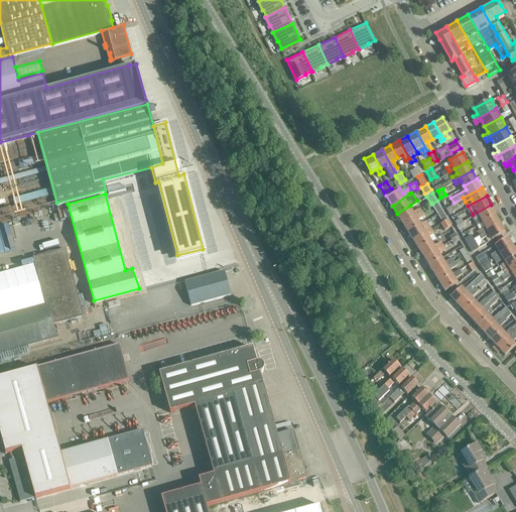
[(437,201),(432,204),(435,210),(441,207),(437,201)]
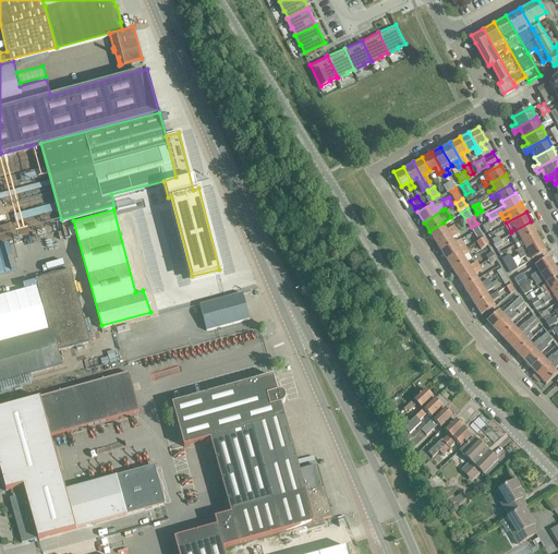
[(511,232),(516,242),(536,231),(531,221),(511,232)]
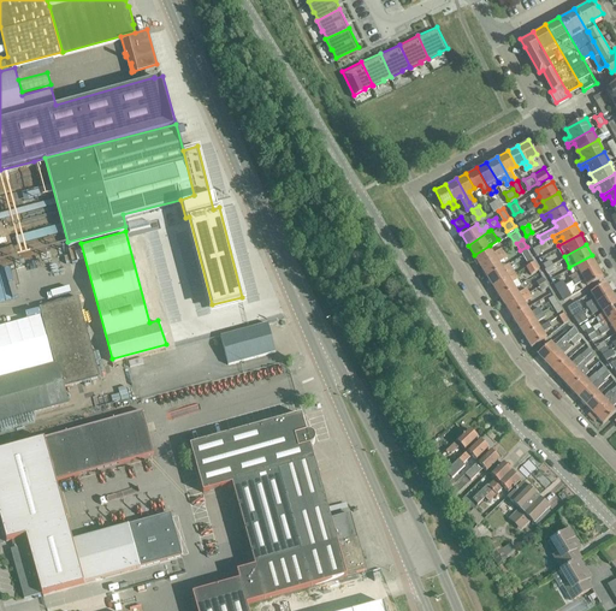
[(474,255),(481,265),(504,250),(502,245),(492,250),(490,245),(474,255)]
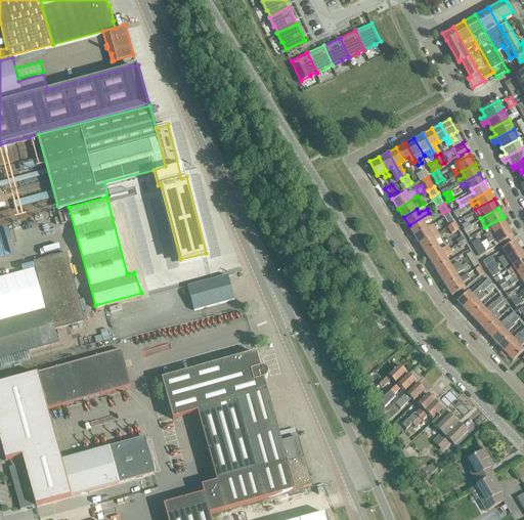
[(409,225),(413,233),(427,225),(432,222),(429,217),(431,216),(429,213),(409,225)]
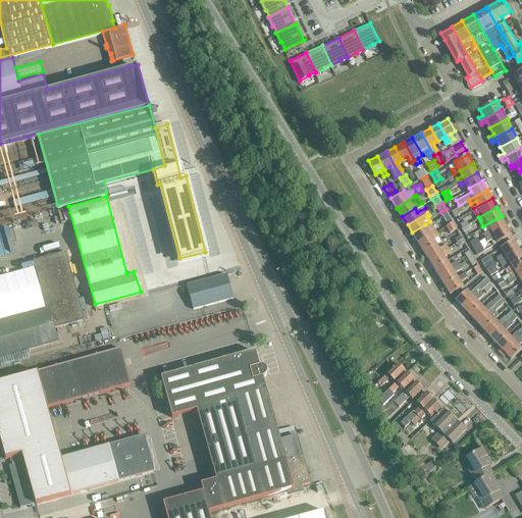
[(486,235),(486,236),(507,224),(502,216),(482,226),(485,230),(483,231),(485,236),(486,235)]
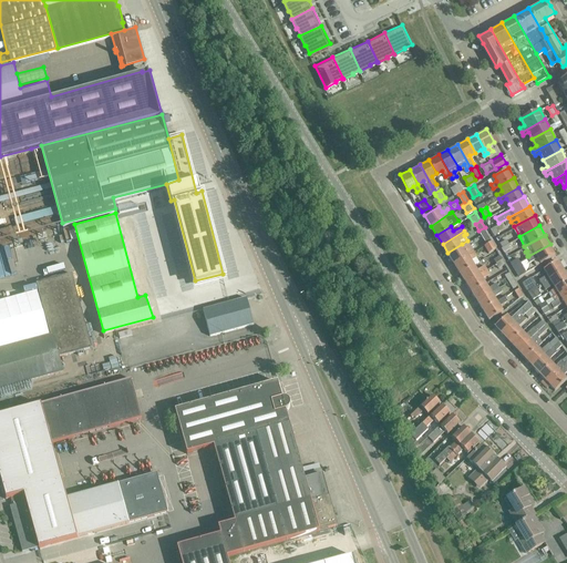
[(502,245),(502,246),(509,242),(506,236),(500,241),(502,244),(502,245)]
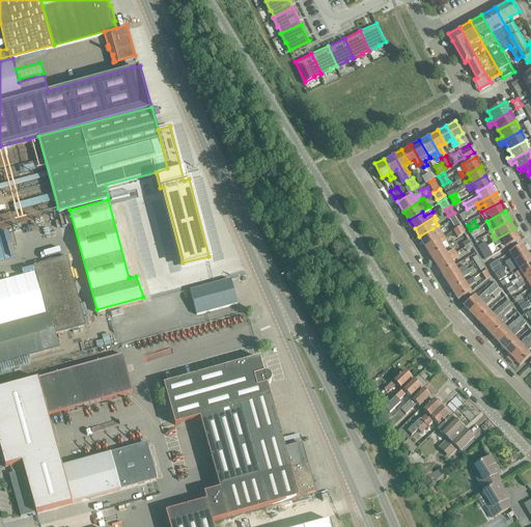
[(460,224),(453,228),(457,234),(465,229),(460,224)]
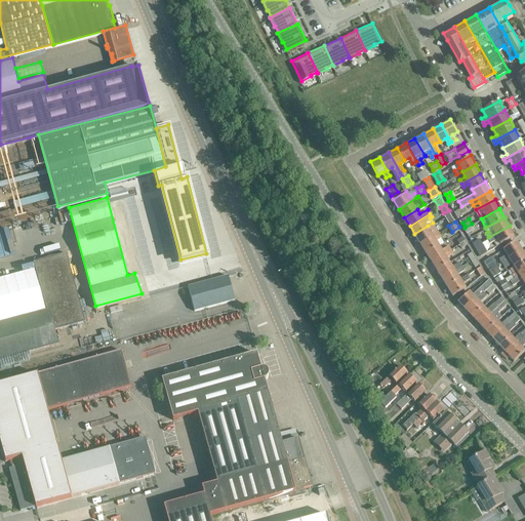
[(414,234),(420,243),(438,231),(433,223),(428,226),(414,234)]
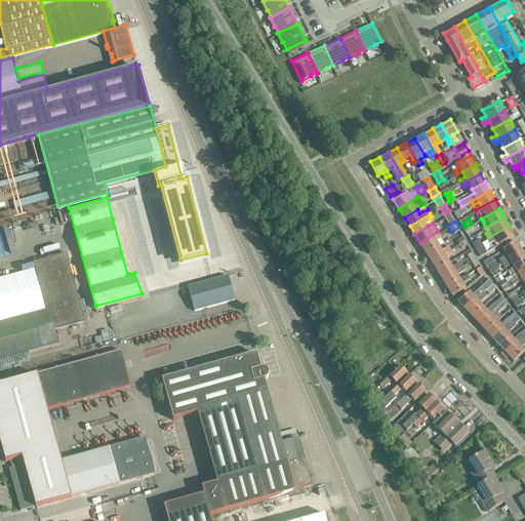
[(510,226),(489,237),(491,241),(494,239),(496,244),(514,235),(510,226)]
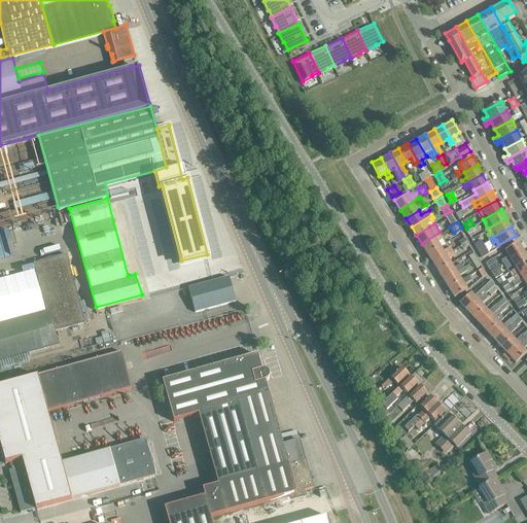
[(18,230),(0,230),(0,241),(18,241),(18,230)]
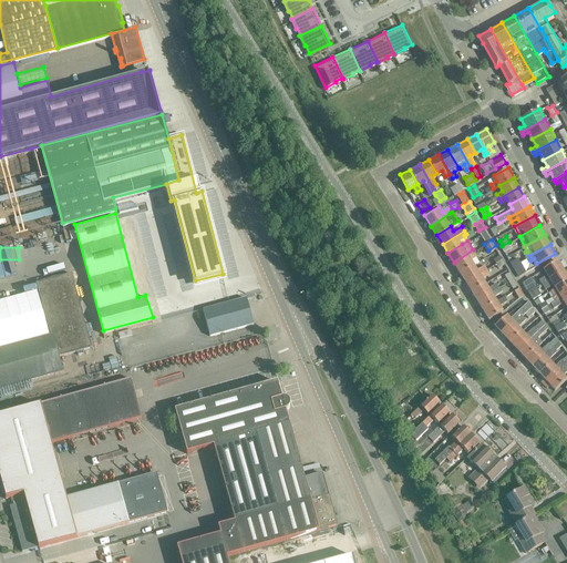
[(454,263),(460,272),(474,263),(473,263),(478,259),(475,254),(476,254),(474,249),(473,249),(454,263)]
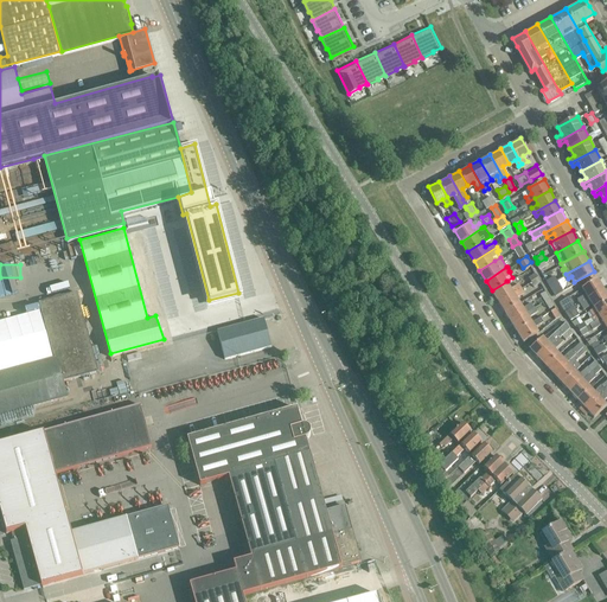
[(528,274),(531,280),(538,276),(535,270),(528,274)]
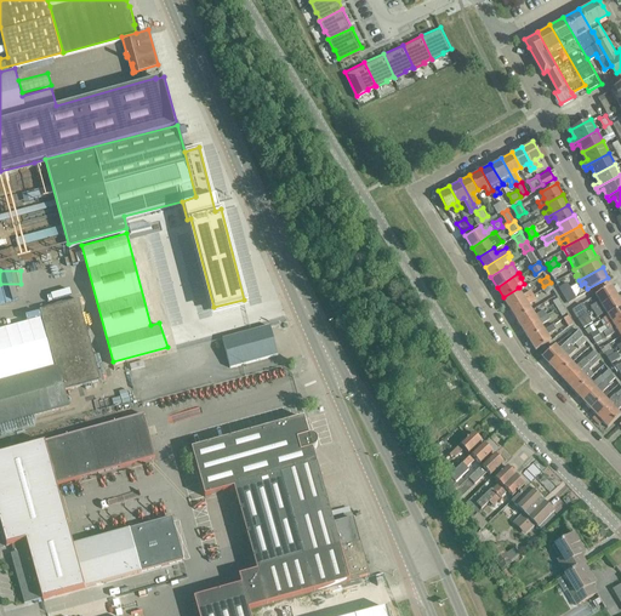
[(558,284),(562,290),(570,285),(567,279),(558,284)]
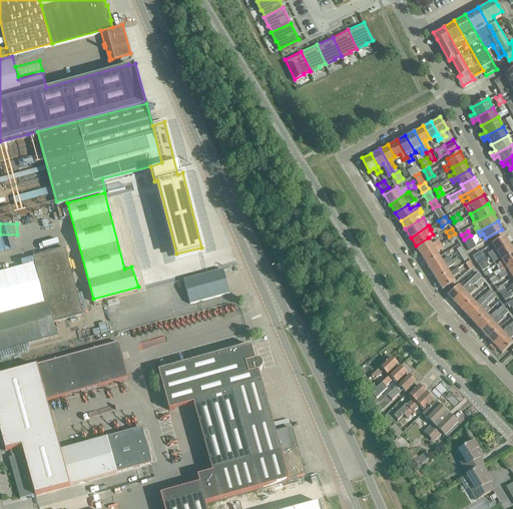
[(488,250),(490,255),(510,242),(505,233),(492,241),(494,245),(488,250)]
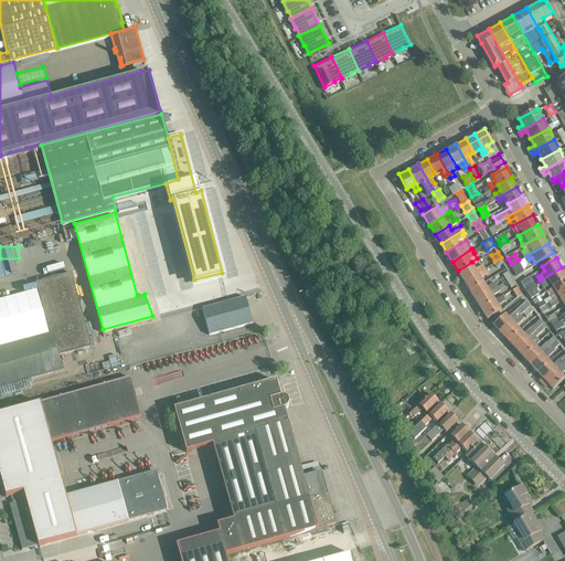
[(519,260),(511,264),(516,273),(524,268),(519,260)]
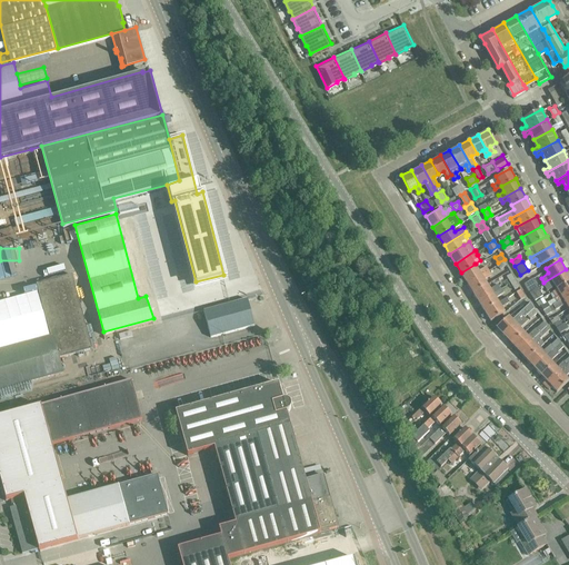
[(461,273),(467,281),(489,268),(486,264),(478,268),(476,264),(461,273)]
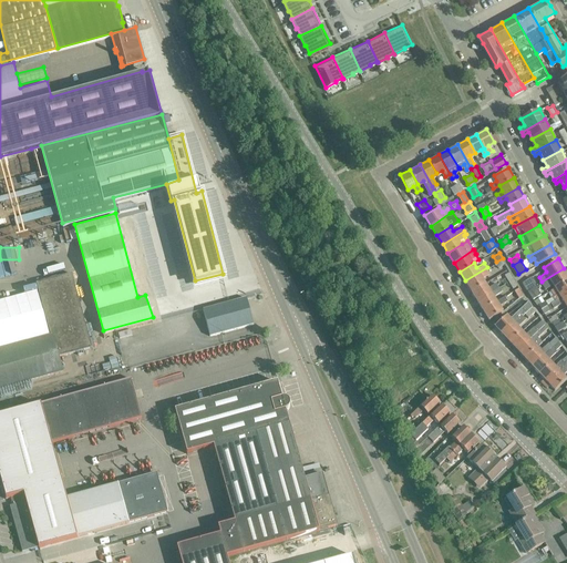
[(505,263),(491,272),(493,275),(507,266),(505,263)]
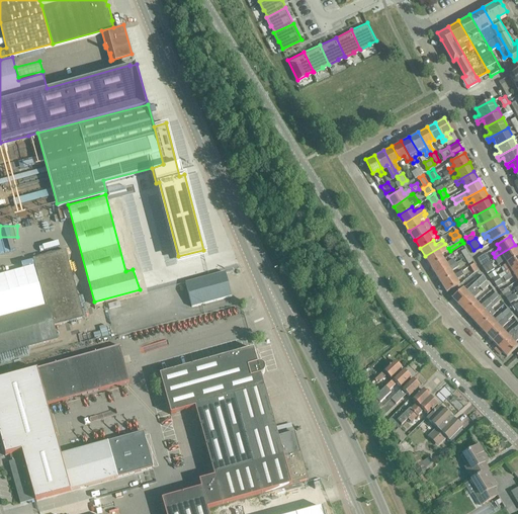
[(425,256),(431,265),(443,257),(440,252),(447,248),(445,244),(425,256)]
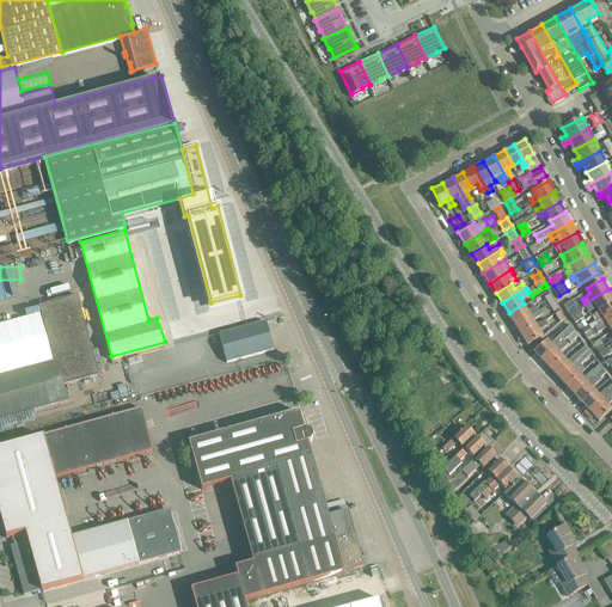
[(595,302),(599,308),(611,300),(611,294),(609,289),(585,304),(587,307),(595,302)]
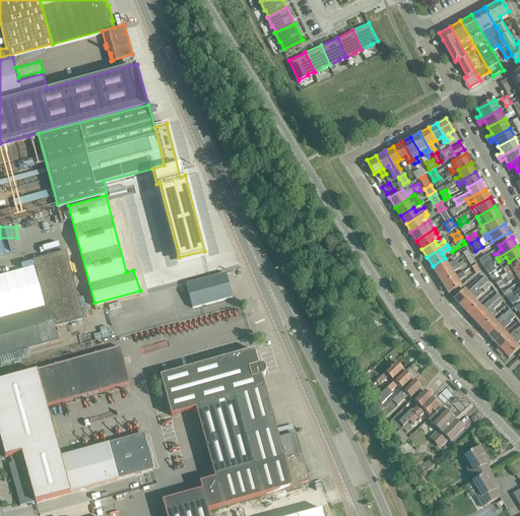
[(54,323),(84,315),(66,247),(34,256),(47,305),(0,317),(0,352),(57,337),(54,323)]
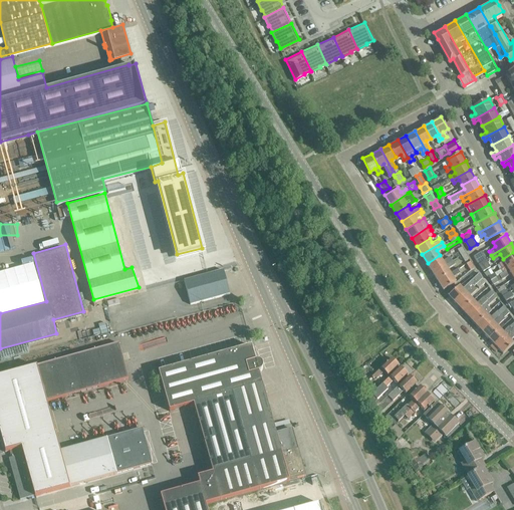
[(473,254),(479,263),(487,258),(481,249),(473,254)]
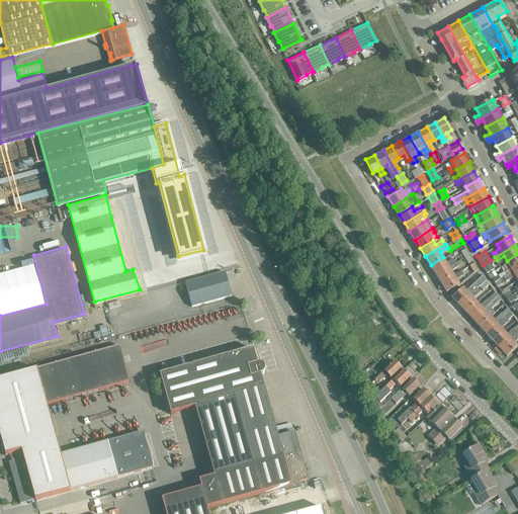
[(468,252),(464,255),(468,261),(472,258),(468,252)]
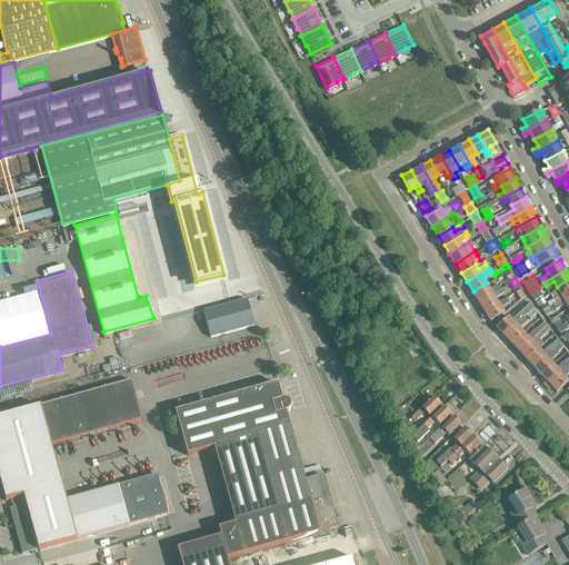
[(555,296),(557,299),(568,291),(568,279),(557,287),(552,290),(556,295),(555,296)]
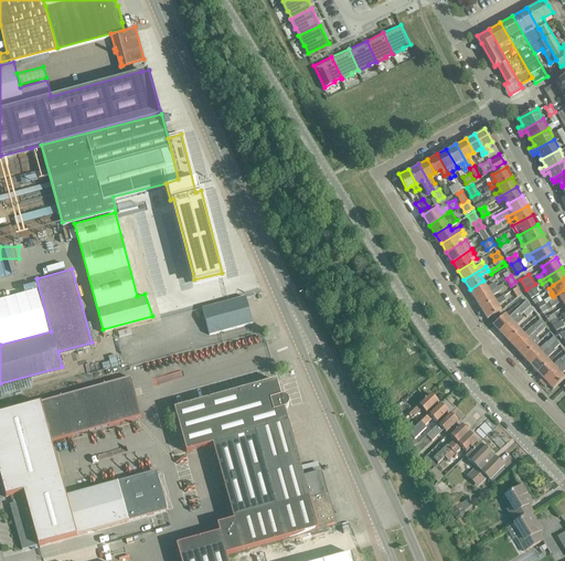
[(470,289),(476,297),(498,284),(494,279),(487,285),(483,281),(470,289)]
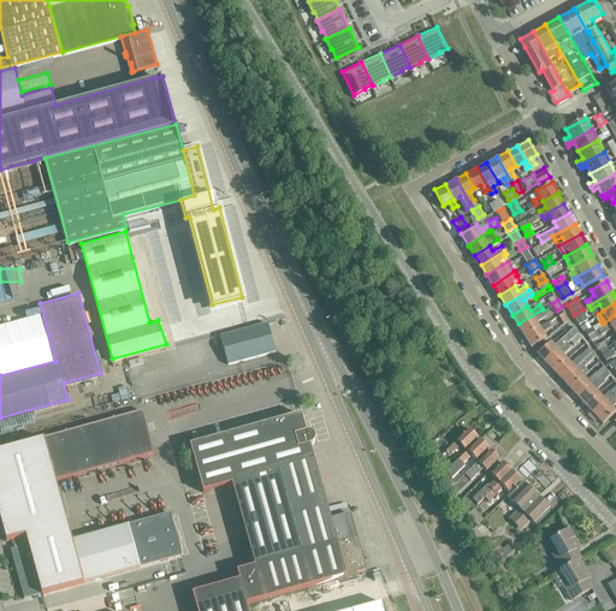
[(519,324),(525,334),(540,325),(537,319),(545,314),(543,309),(519,324)]
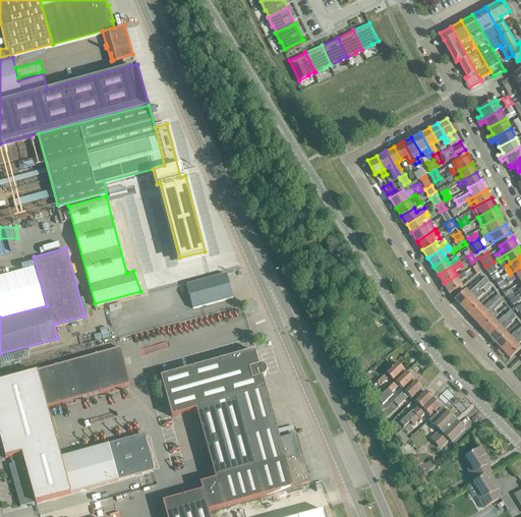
[(472,265),(476,271),(481,269),(476,262),(472,265)]
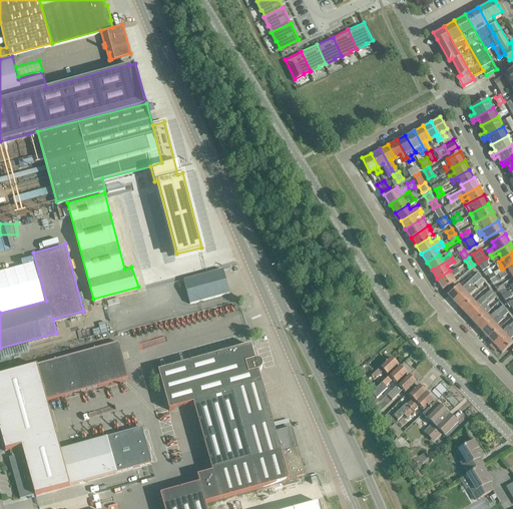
[(486,258),(478,263),(482,268),(490,263),(486,258)]
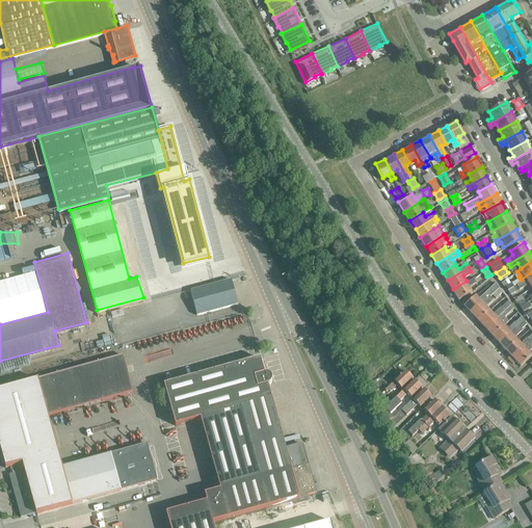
[(529,281),(531,286),(531,285),(531,272),(521,280),(516,283),(519,287),(529,281)]
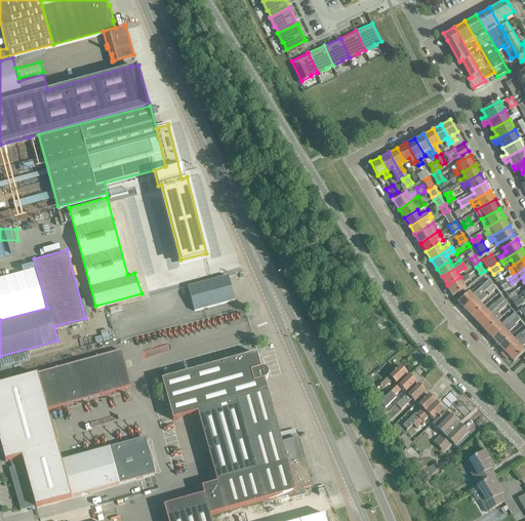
[(460,277),(447,285),(452,293),(466,285),(462,281),(470,276),(469,274),(470,273),(469,271),(460,277)]
